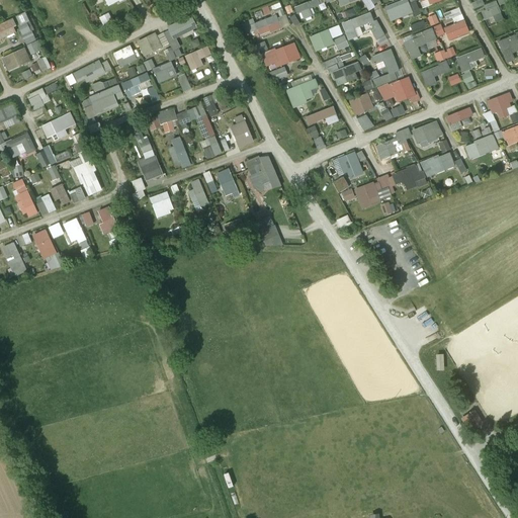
[(318,0),(315,0),(294,8),(297,14),(301,13),(310,9),(321,5),(318,0)]
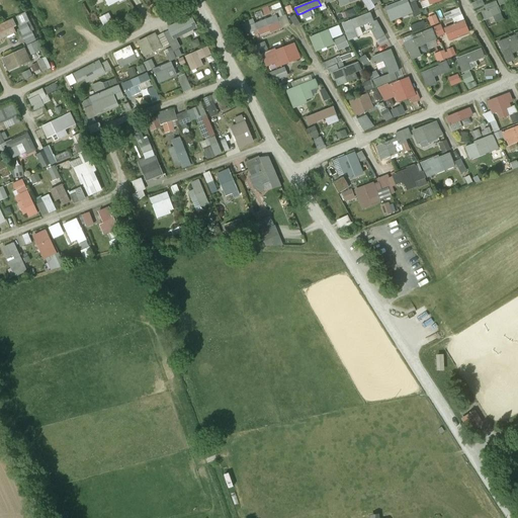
[(361,0),(369,11),(375,7),(373,5),(370,0),(361,0)]
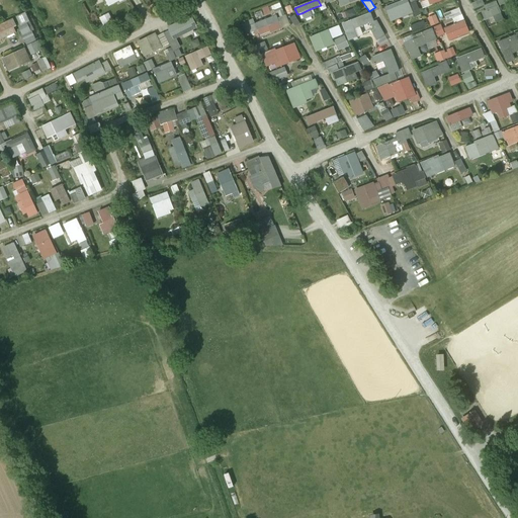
[(409,4),(407,0),(403,0),(384,8),(391,22),(413,13),(409,4)]
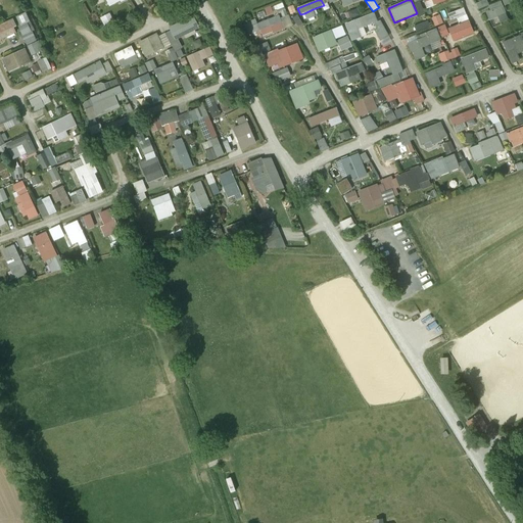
[(488,5),(486,0),(485,0),(476,4),(478,10),(488,5)]
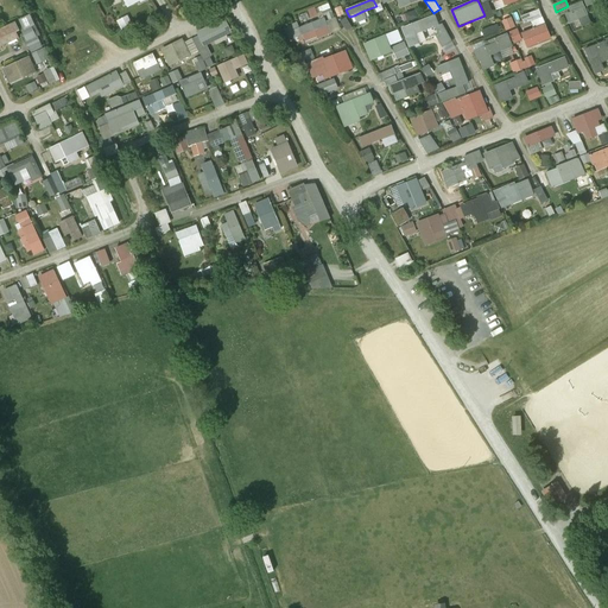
[(570,13),(584,7),(582,2),(568,7),(570,13)]
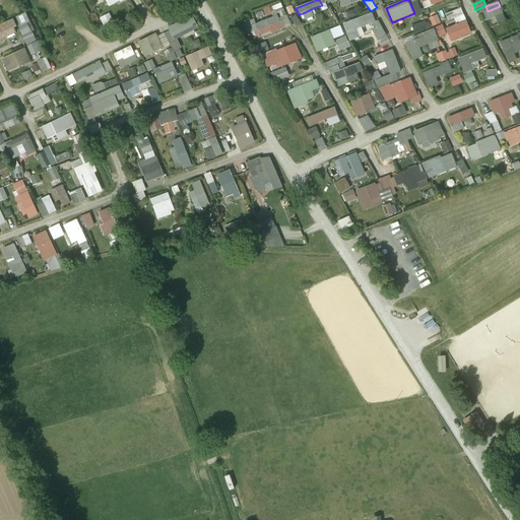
[(503,14),(500,6),(488,11),(482,13),(485,20),(495,17),(503,14)]
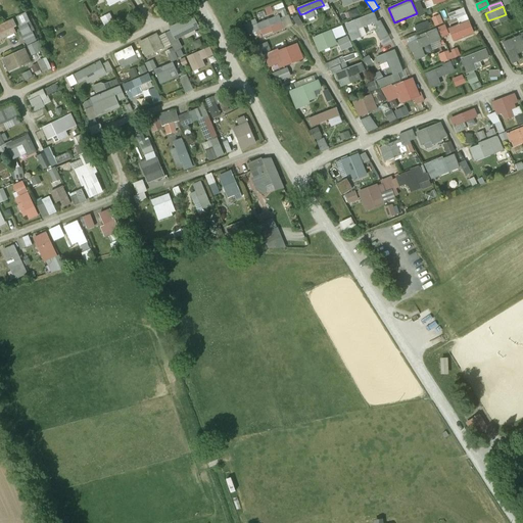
[(466,15),(464,8),(447,14),(450,21),(466,15)]
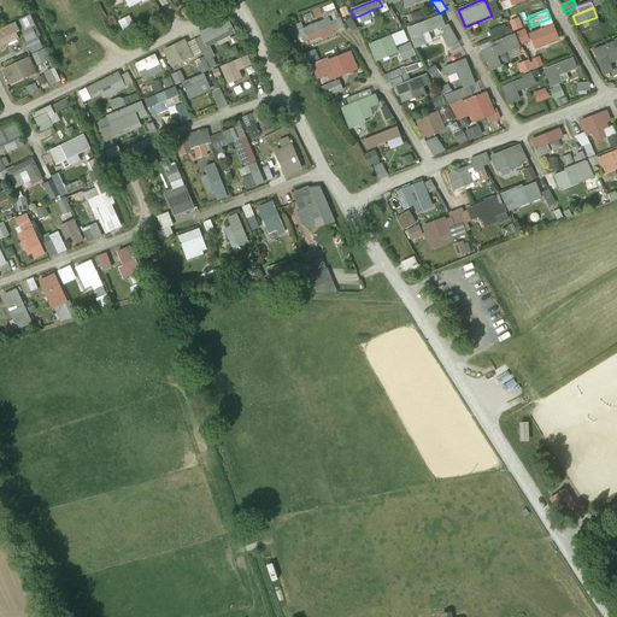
[(329,19),(330,22),(340,19),(336,11),(328,15),(329,19)]
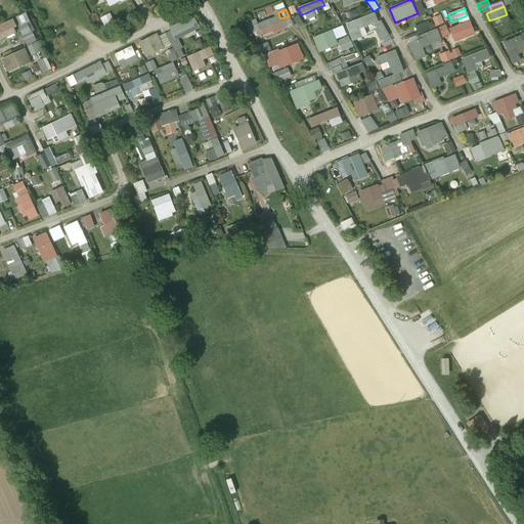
[(316,16),(313,9),(305,13),(307,19),(316,16)]
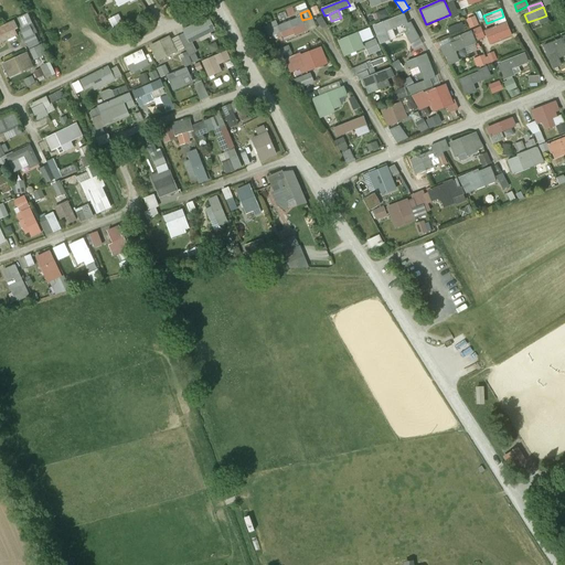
[(377,12),(365,16),(368,25),(380,22),(377,12)]
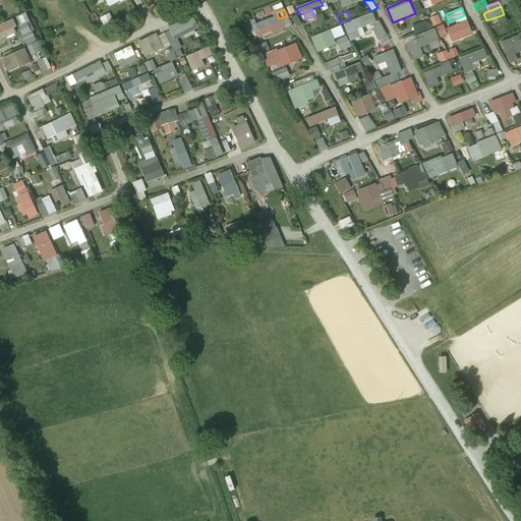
[(359,38),(356,30),(372,23),(377,22),(372,13),(344,24),(350,42),(359,38)]
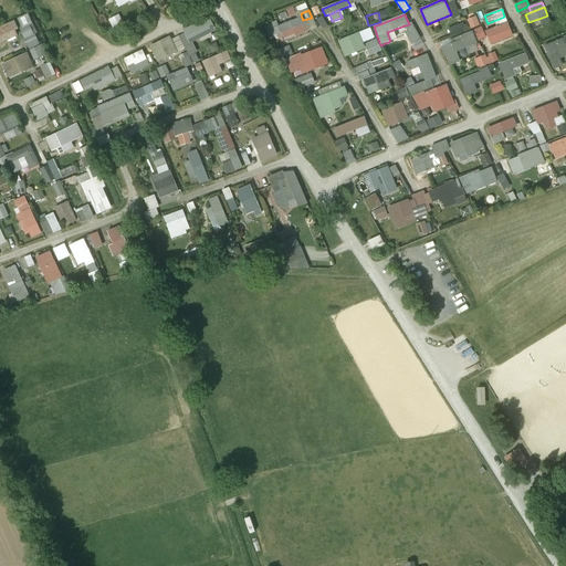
[(125,28),(118,16),(109,20),(116,33),(125,28)]
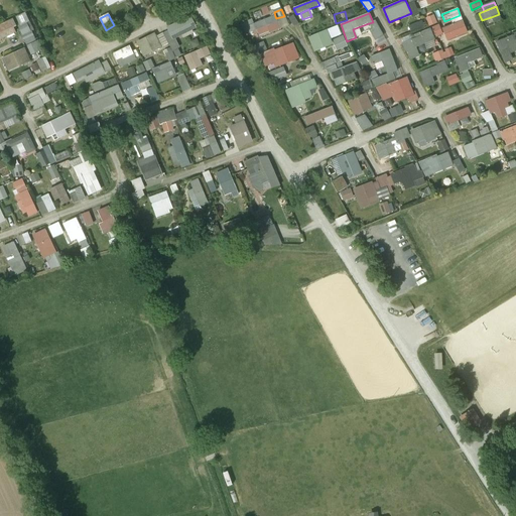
[(499,14),(491,17),(494,23),(502,20),(499,14)]
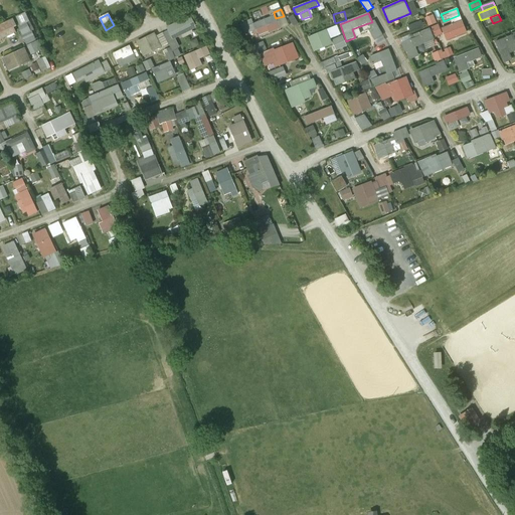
[(284,16),(276,18),(280,29),(289,26),(285,15),(284,16)]
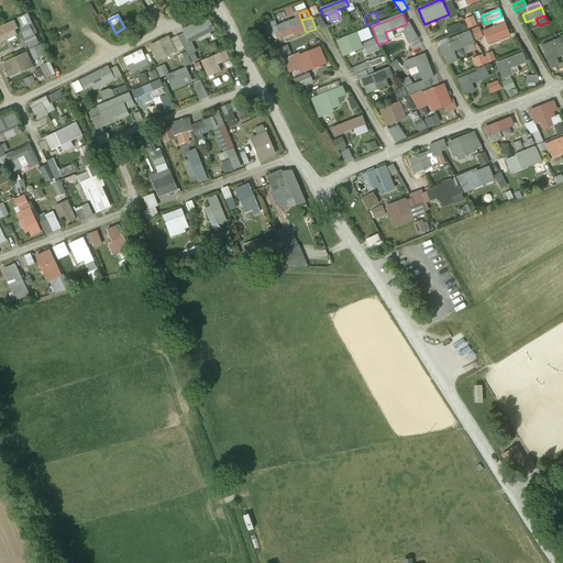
[(326,26),(320,17),(316,20),(321,30),(326,26)]
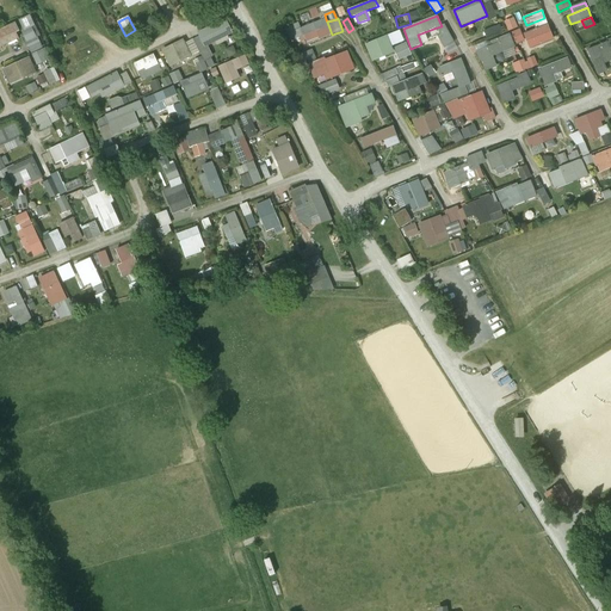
[(537,29),(548,25),(545,18),(534,23),(537,29)]
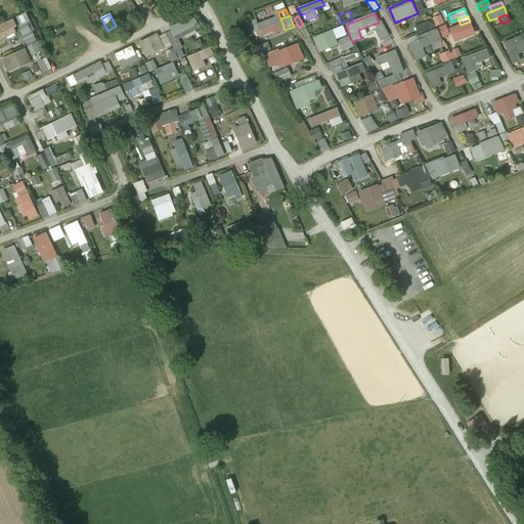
[(200,29),(193,16),(170,28),(171,32),(176,41),(178,40),(200,29)]
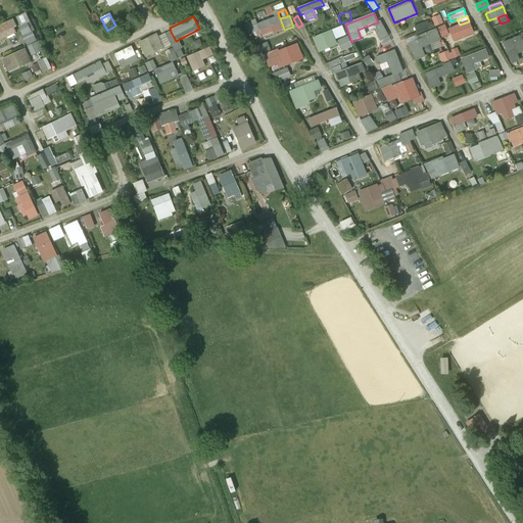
[(280,18),(279,16),(257,25),(262,35),(263,38),(284,30),(280,18)]
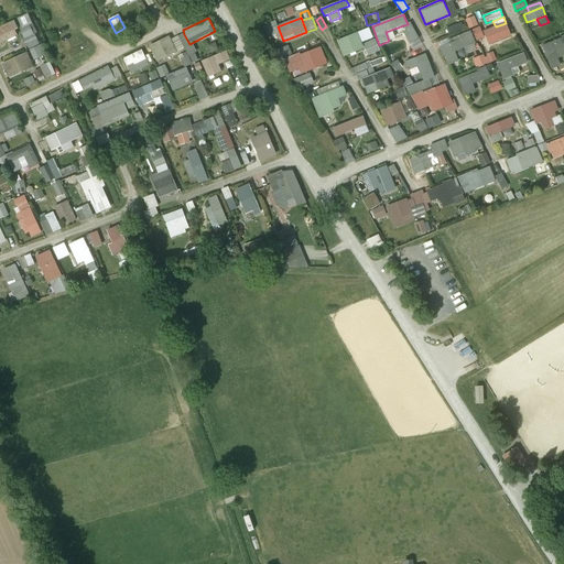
[(477,25),(474,18),(467,20),(470,28),(477,25)]
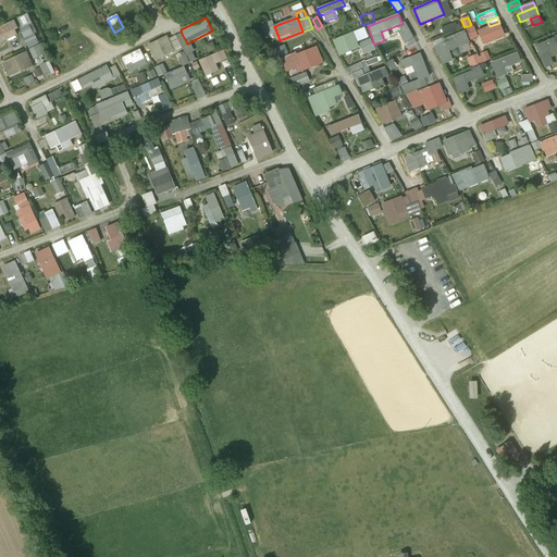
[(17,28),(14,21),(0,27),(0,42),(17,36),(14,31),(17,28)]
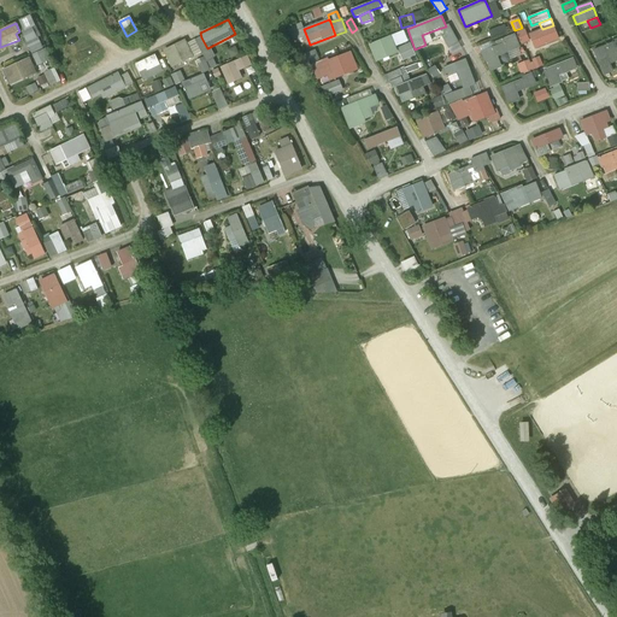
[(301,23),(287,28),(294,46),(309,41),(304,29),(301,23)]
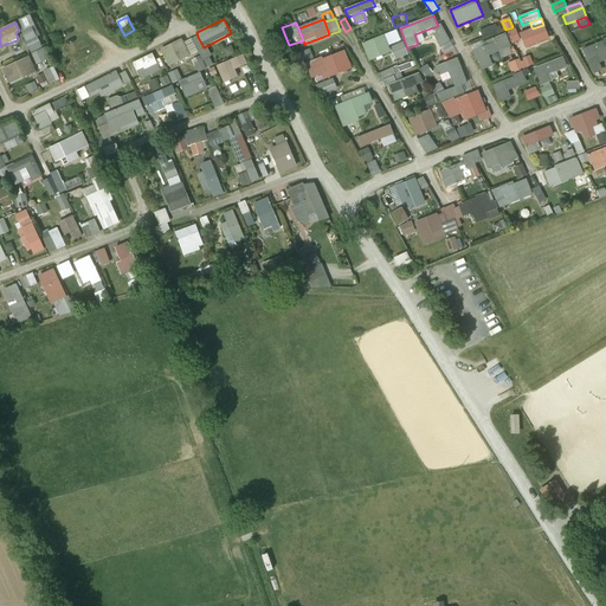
[(440,25),(438,26),(433,27),(437,33),(433,36),(440,47),(451,43),(440,25)]
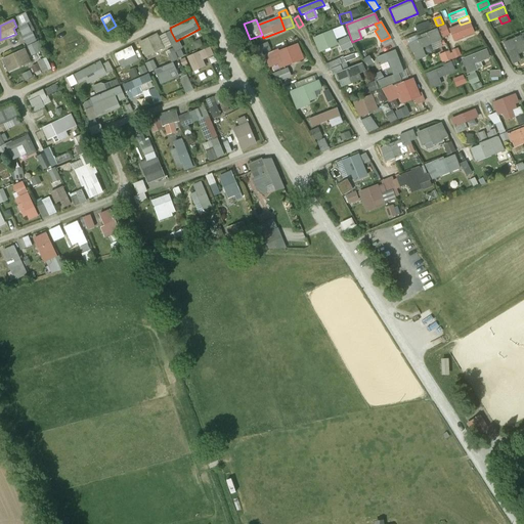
[(475,34),(470,22),(461,25),(449,29),(454,42),(475,34)]
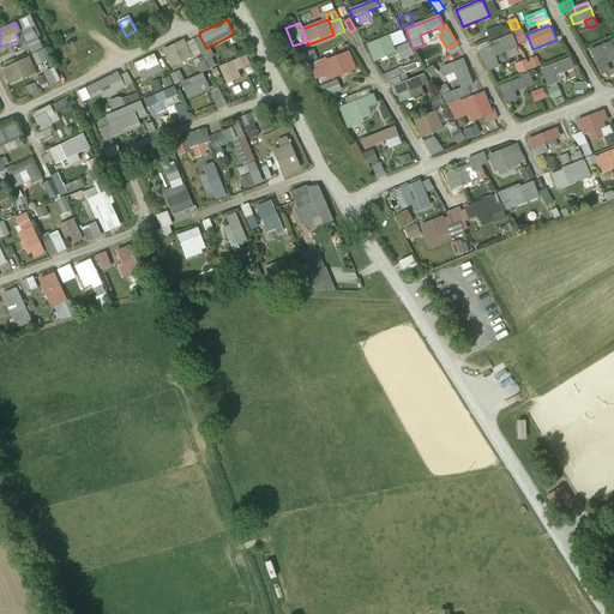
[(22,31),(26,42),(36,38),(31,26),(22,31)]
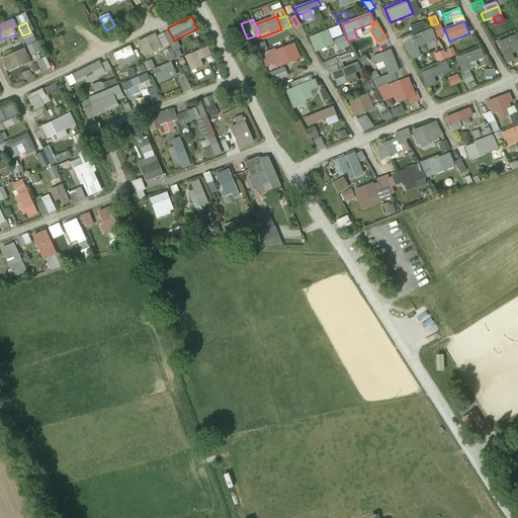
[(444,34),(440,25),(434,28),(438,37),(444,34)]
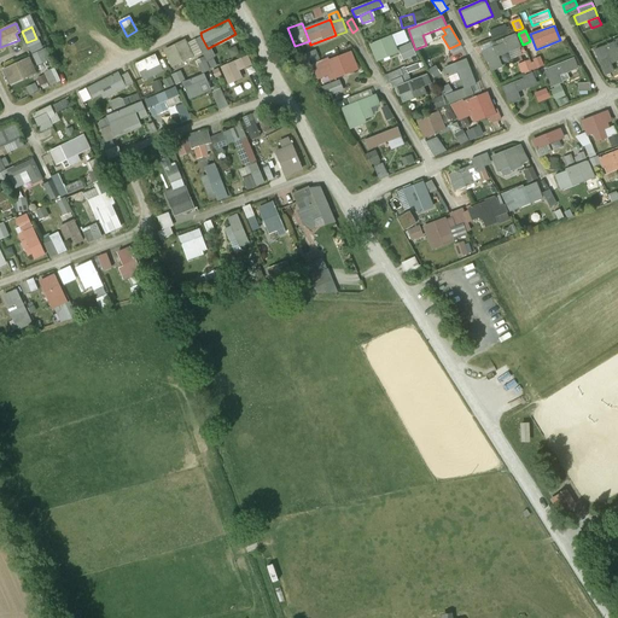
[(404,31),(391,36),(395,46),(408,41),(404,31)]
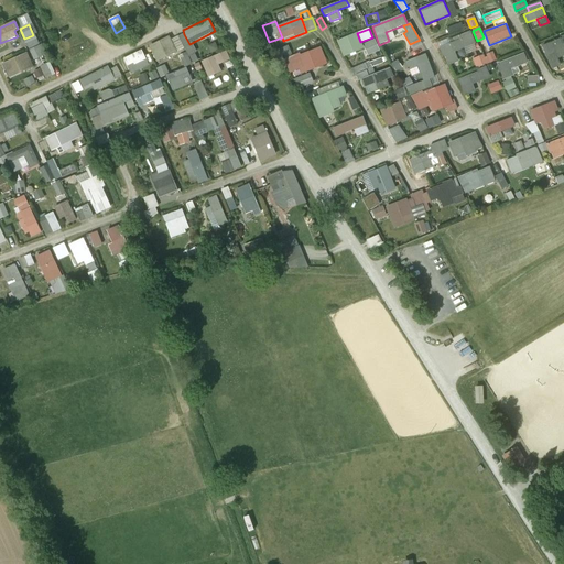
[(474,44),(476,44),(470,31),(438,44),(443,56),(445,56),(448,65),(458,62),(455,52),(465,49),(467,54),(476,51),(474,44)]
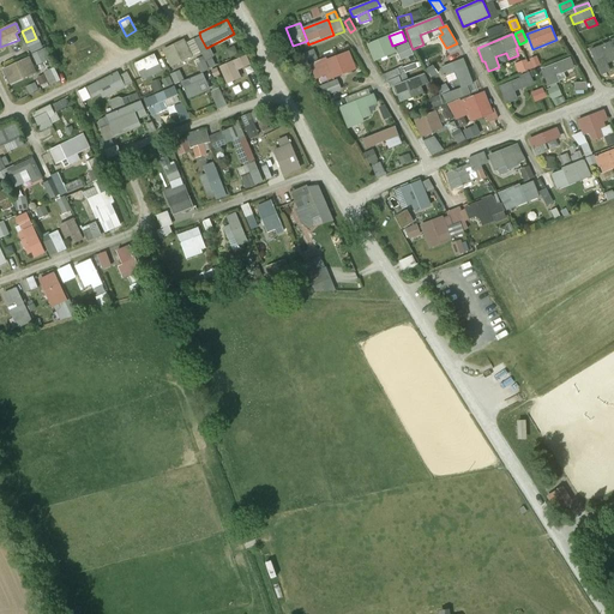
[(392,46),(389,36),(367,44),(374,62),(396,53),(392,46)]
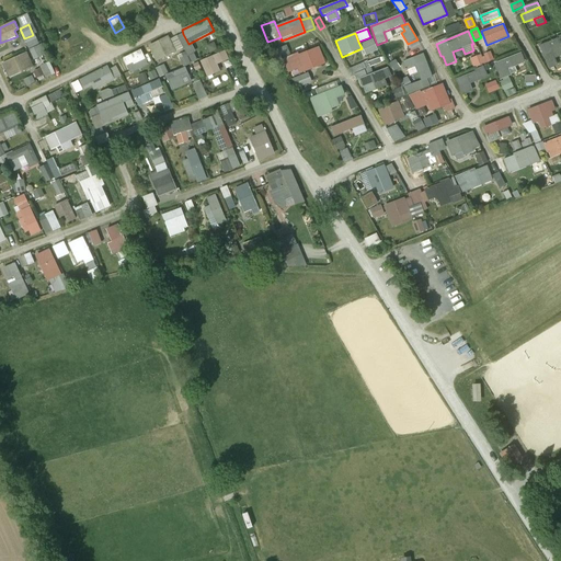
[(25,44),(37,39),(34,34),(33,35),(24,38),(23,39),(25,44)]
